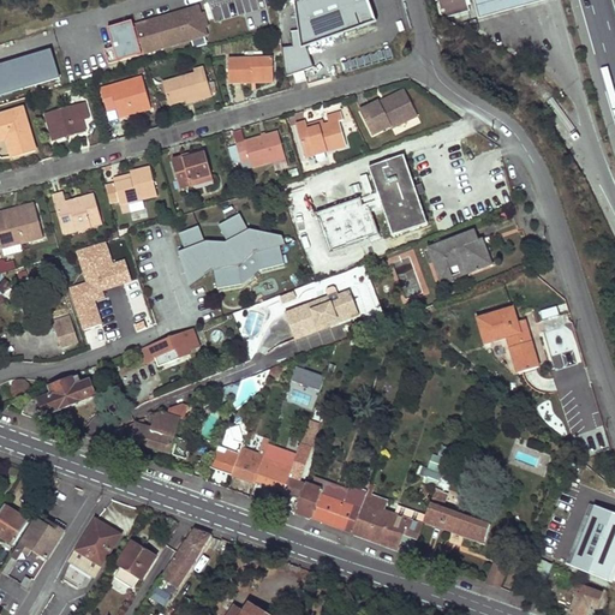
[(366,0),(302,0),(293,3),(298,31),(300,49),(306,47),(375,23),(366,0)]
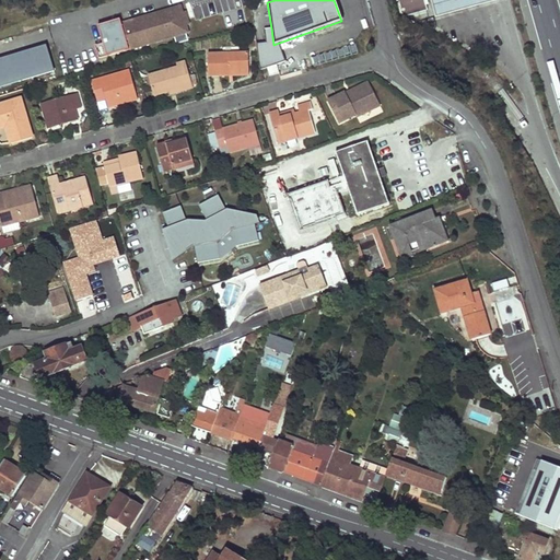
[(403,16),(428,10),(424,0),(397,0),(403,15),(403,16)]
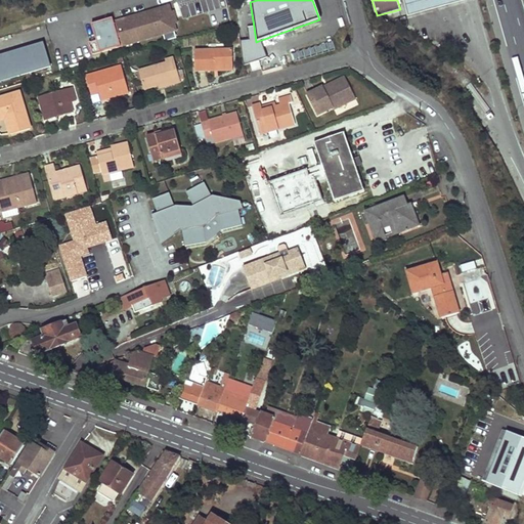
[(474,0),(404,0),(409,18),(475,2),(474,0)]
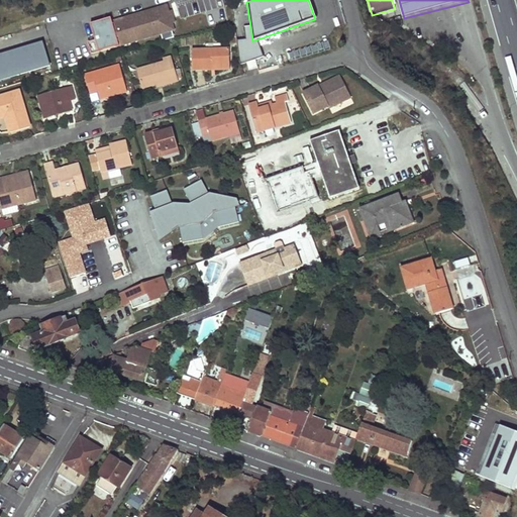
[(167,6),(112,22),(119,46),(174,30),(172,23),(171,19),(173,18),(171,12),(169,12),(167,6)]
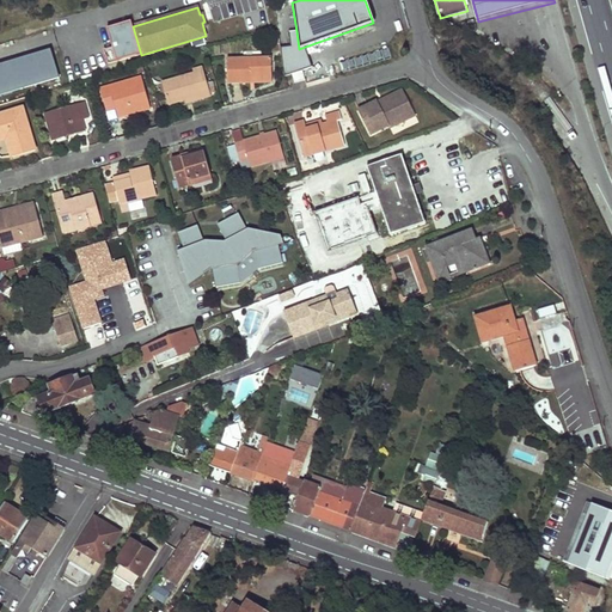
[(133,26),(118,31),(127,59),(141,55),(133,26)]
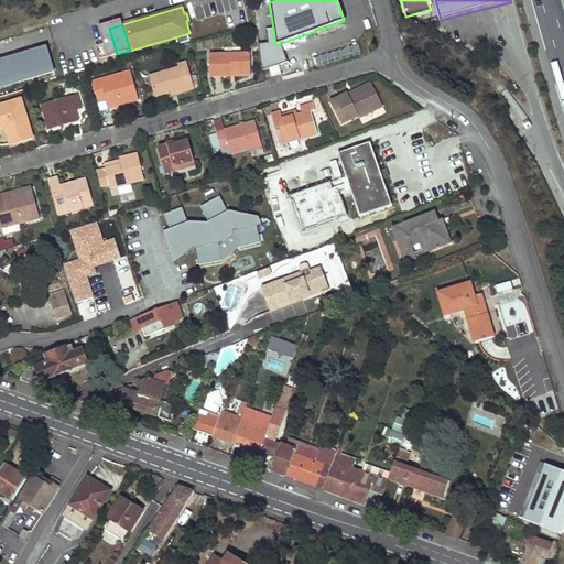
[(286,62),(281,43),(275,45),(273,29),(267,30),(268,43),(260,44),(261,72),(286,62)]
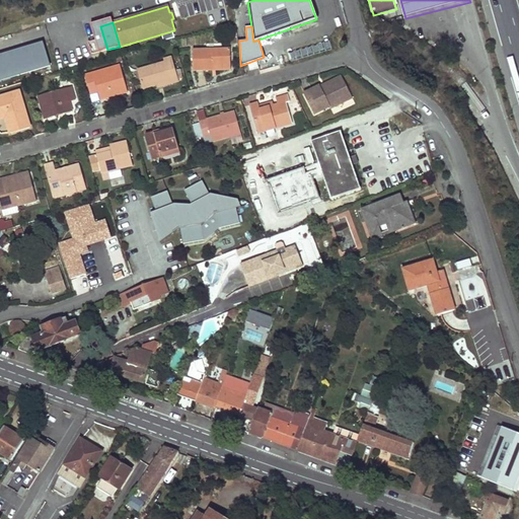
[(44,43),(0,56),(0,81),(51,66),(44,43)]
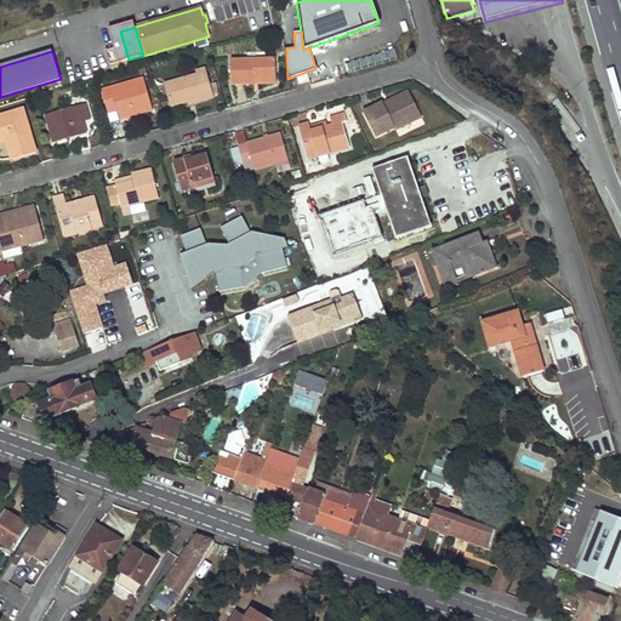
[(277,79),(275,60),(231,61),(232,85),(255,85),(254,80),(277,79)]
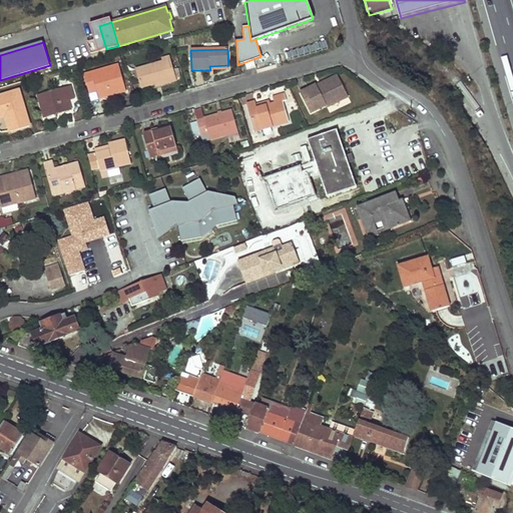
[(174,70),(170,57),(162,59),(162,62),(135,70),(141,88),(155,84),(168,80),(169,82),(176,80),(176,79),(174,70)]
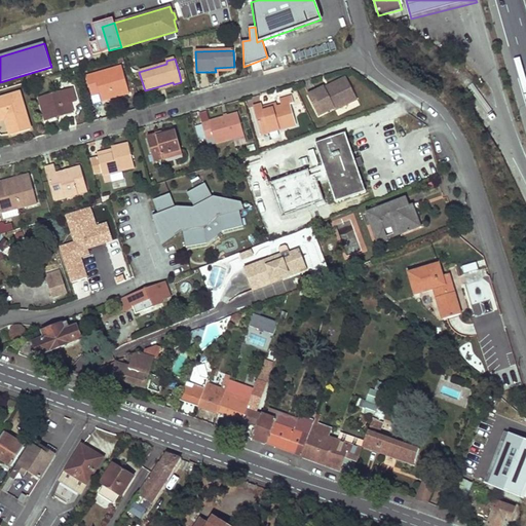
[(262,69),(260,62),(251,64),(253,72),(262,69)]
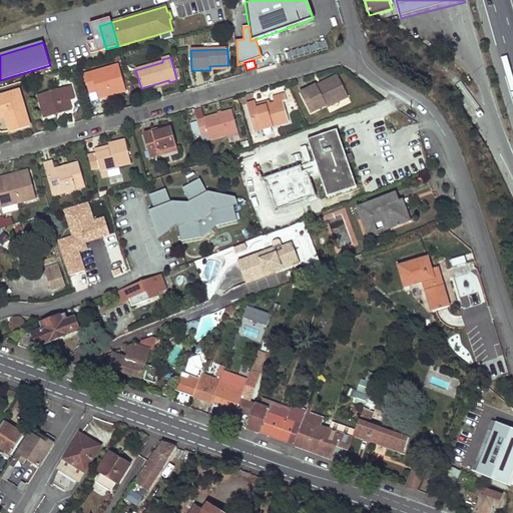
[(126,90),(119,65),(84,75),(89,93),(97,90),(107,87),(109,95),(126,90)]
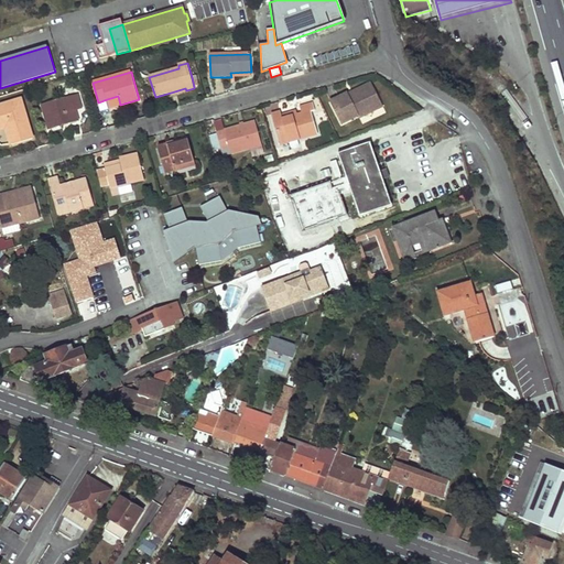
[(371,83),(348,95),(350,98),(372,87),(371,83)]
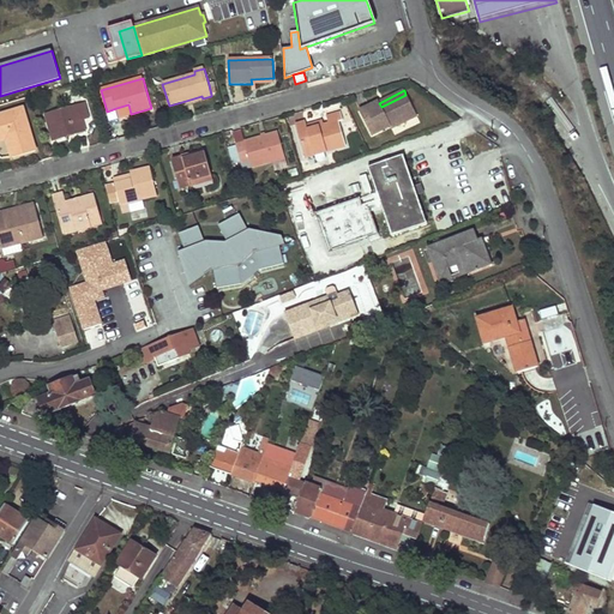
[(417,116),(405,95),(381,107),(379,103),(379,102),(360,112),(372,136),(391,127),(391,130),(417,116)]
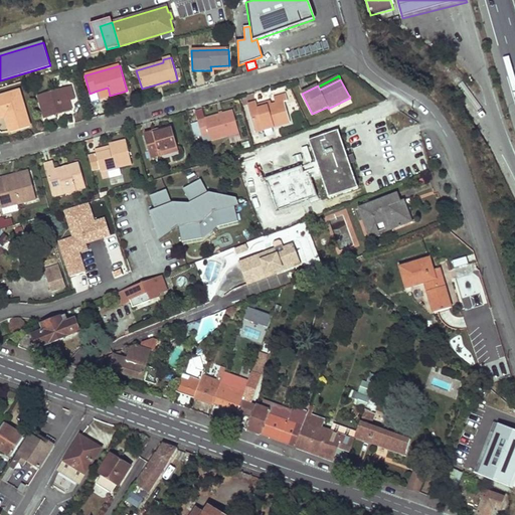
[(71,111),(68,101),(74,99),(70,87),(38,96),(44,119),(54,116),(53,111),(61,108),(62,114),(71,111)]
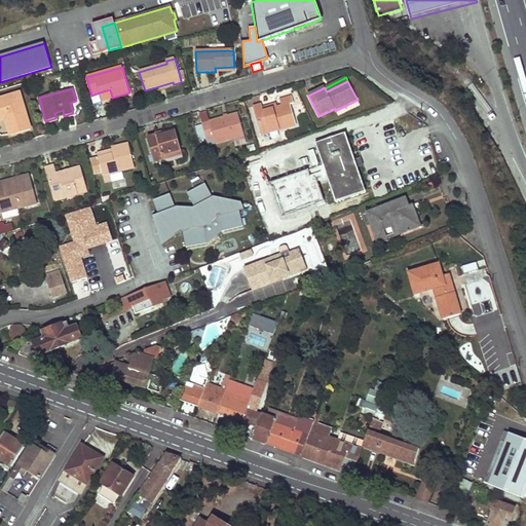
[(110,89),(100,92),(102,101),(112,98),(110,89)]
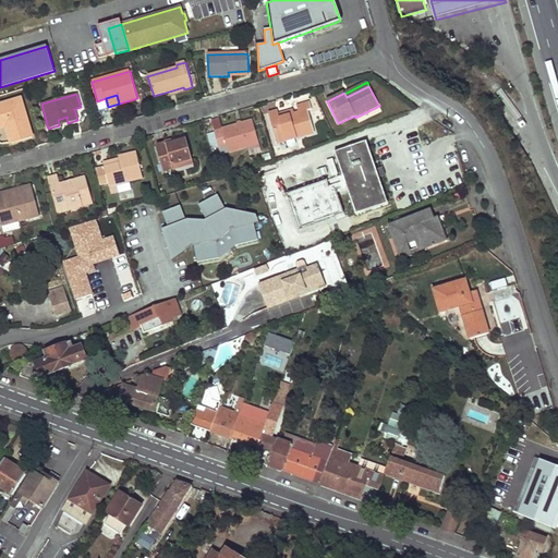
[(0,104),(0,120),(3,119),(7,126),(11,144),(33,137),(21,98),(0,104)]
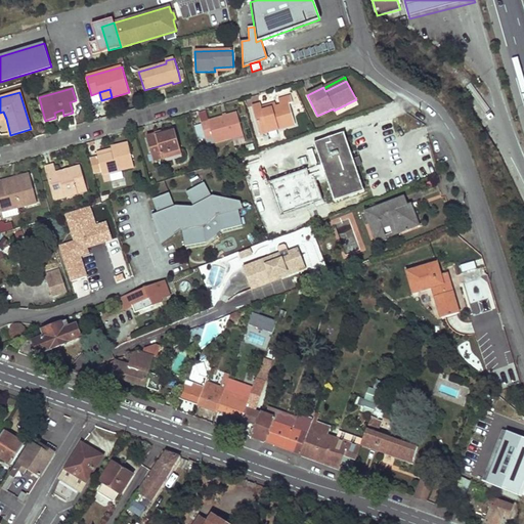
[(252,106),(261,135),(295,125),(289,104),(293,103),(291,96),(278,99),(280,105),(276,106),(263,111),(262,107),(261,103),(252,106)]
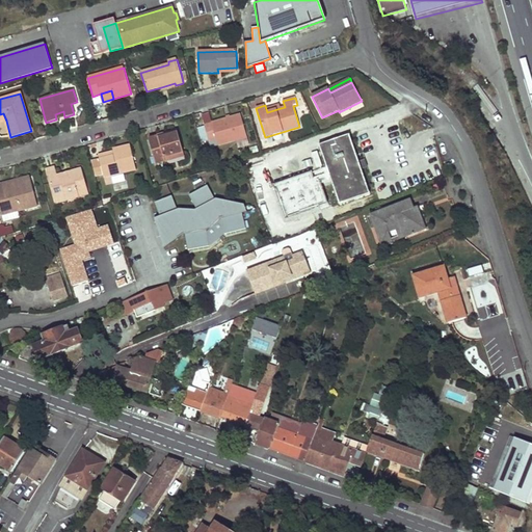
[(247,137),(241,115),(205,126),(209,140),(216,138),(218,144),(247,137)]
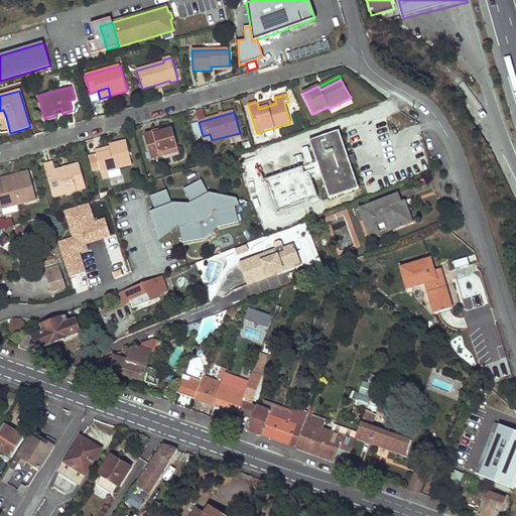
[(145,136),(151,160),(160,157),(160,153),(178,148),(172,128),(159,132),(159,133),(154,135),(153,133),(145,136)]
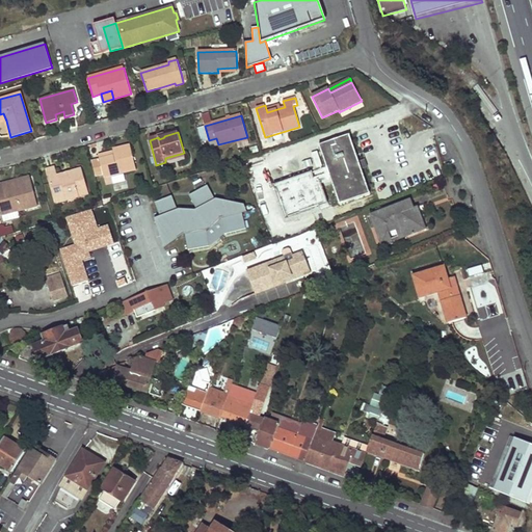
[(319,145),(340,205),(370,194),(349,135),(319,145)]
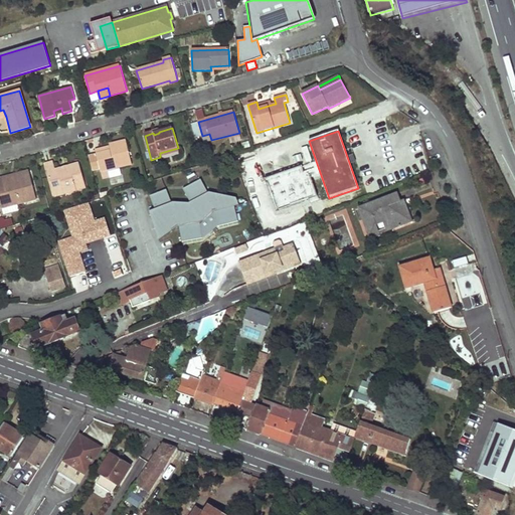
[(96,154),(101,172),(132,165),(126,141),(110,145),(110,147),(111,151),(96,154)]
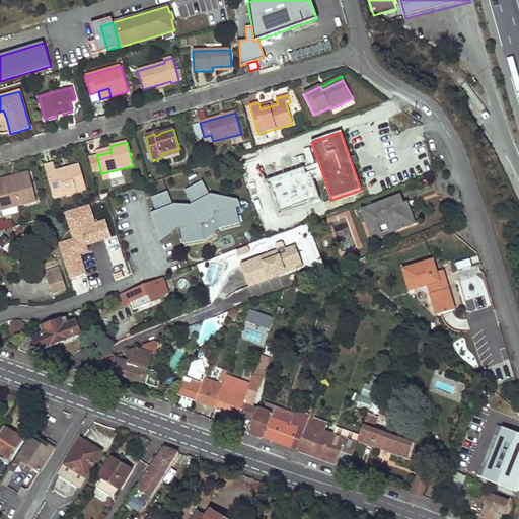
[(179,149),(161,154),(161,158),(180,153),(179,149)]
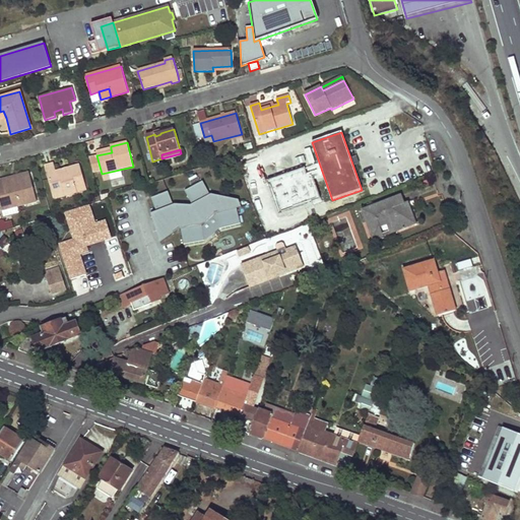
[(46,168),(54,194),(64,191),(65,196),(86,190),(80,165),(69,168),(68,171),(68,173),(65,174),(65,172),(62,171),(56,172),(54,165),(46,168)]
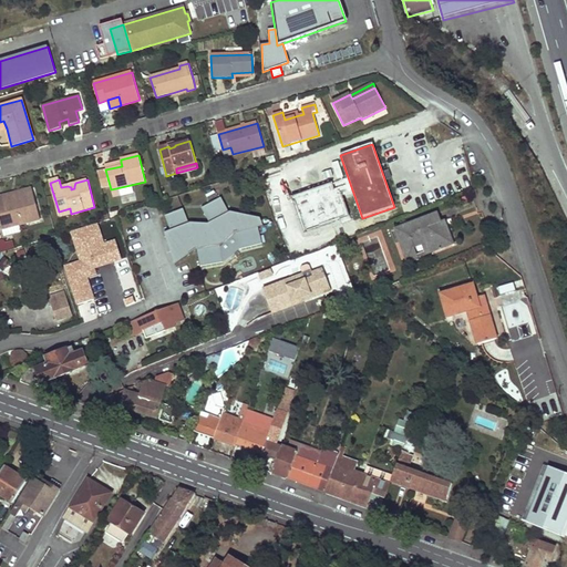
[(132,186),(120,187),(121,195),(133,194),(132,186)]
